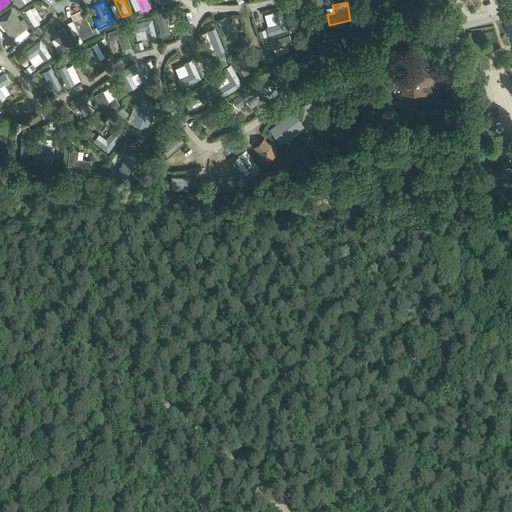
[(0,18),(0,23),(12,39),(26,28),(25,26),(28,24),(24,18),(21,20),(12,9),(0,18)]
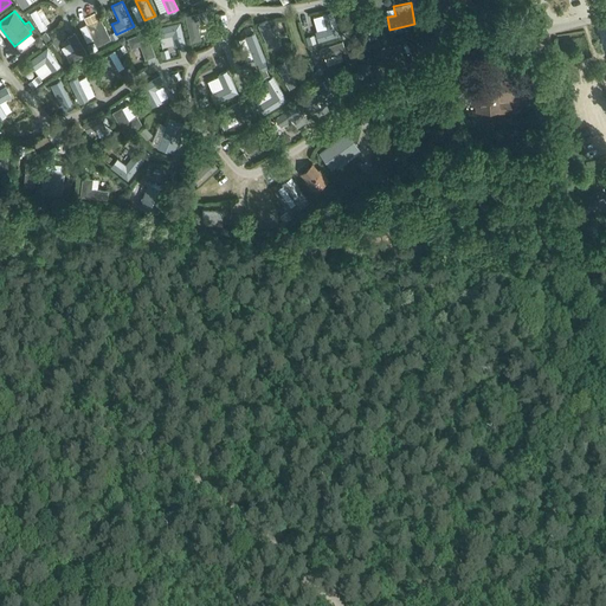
[(210,21),(207,11),(186,14),(191,40),(201,39),(198,24),(210,21)]
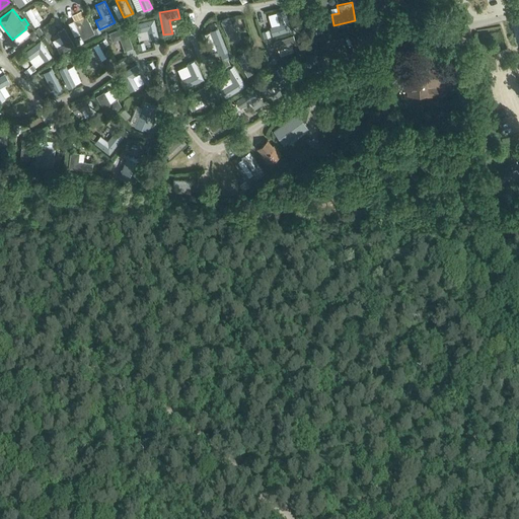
[(311,14),(316,33),(323,31),(318,12),(311,14)]
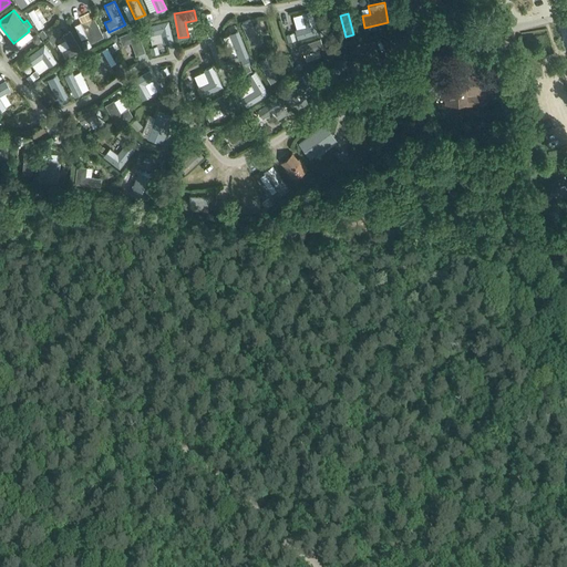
[(80,22),(74,24),(81,39),(88,35),(91,43),(103,37),(93,16),(80,22)]
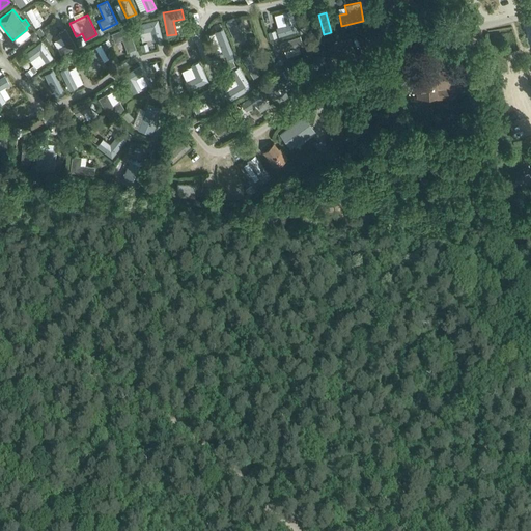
[(226,22),(235,42),(244,37),(234,18),(226,22)]
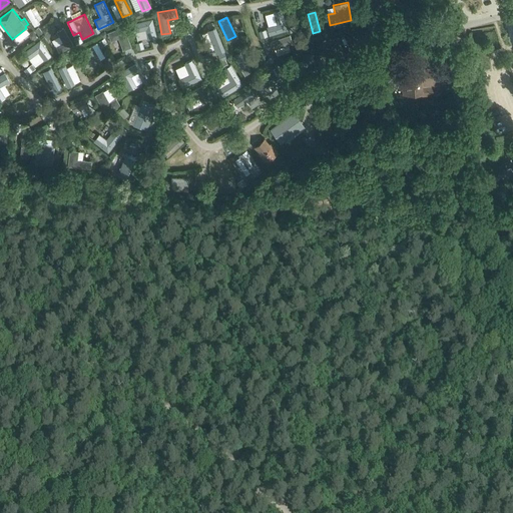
[(123,26),(107,32),(111,41),(118,38),(123,50),(130,47),(123,26)]
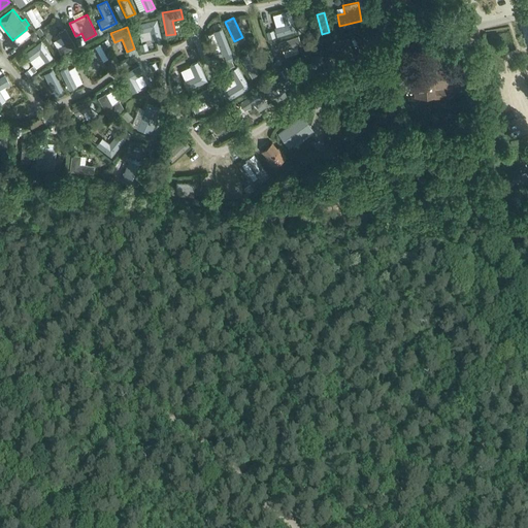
[(58,46),(62,54),(75,46),(65,28),(58,32),(64,43),(58,46)]
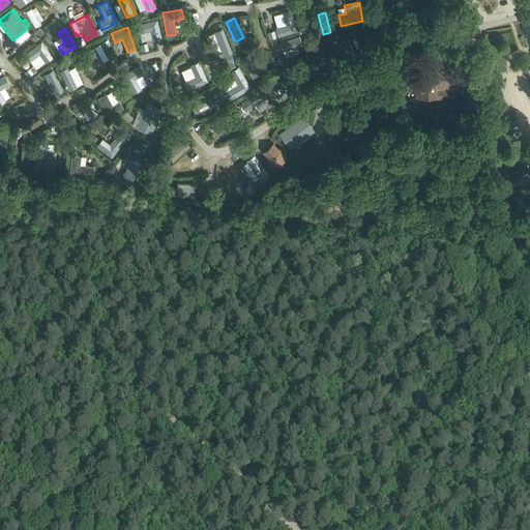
[(280,42),(283,52),(302,45),(299,35),(280,42)]
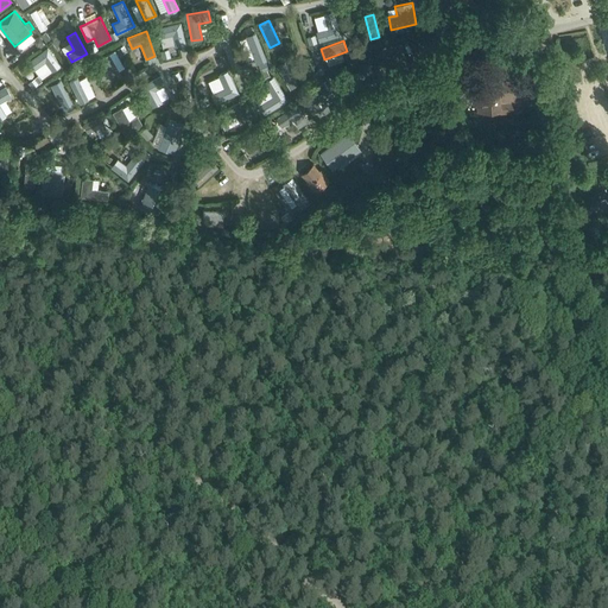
[(59,64),(48,48),(29,61),(35,69),(45,61),(52,70),(59,64)]
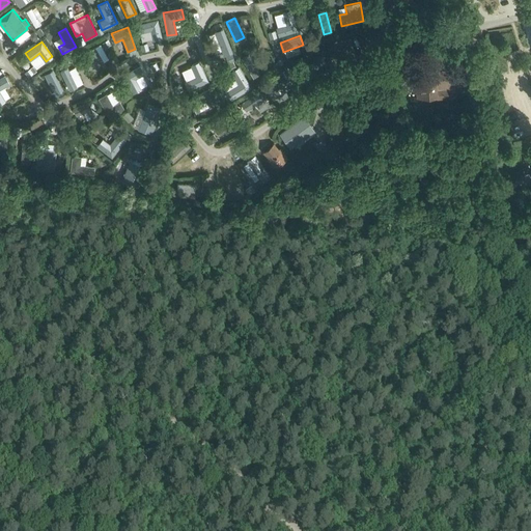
[(82,54),(90,68),(104,61),(95,47),(82,54)]
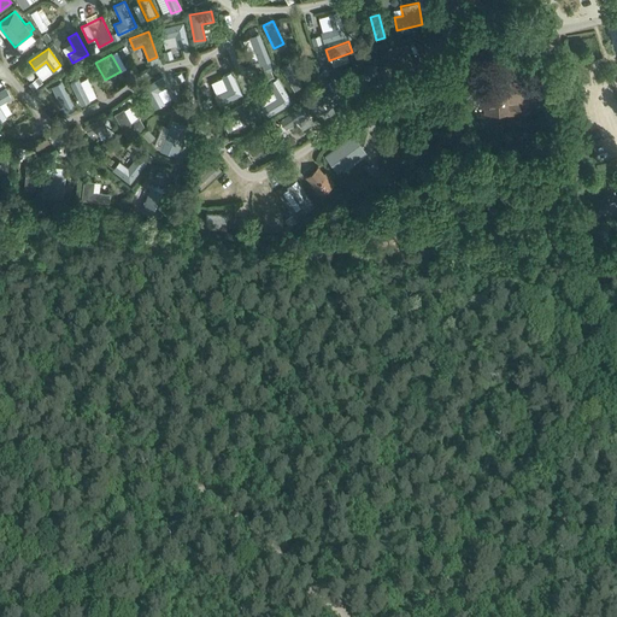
[(281,68),(294,90),(303,86),(289,63),(281,68)]
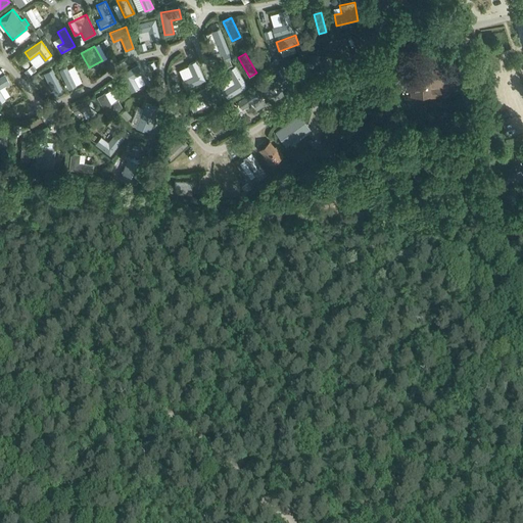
[(190,78),(190,79),(197,77),(194,57),(186,59),(188,67),(181,69),(183,79),(190,78)]
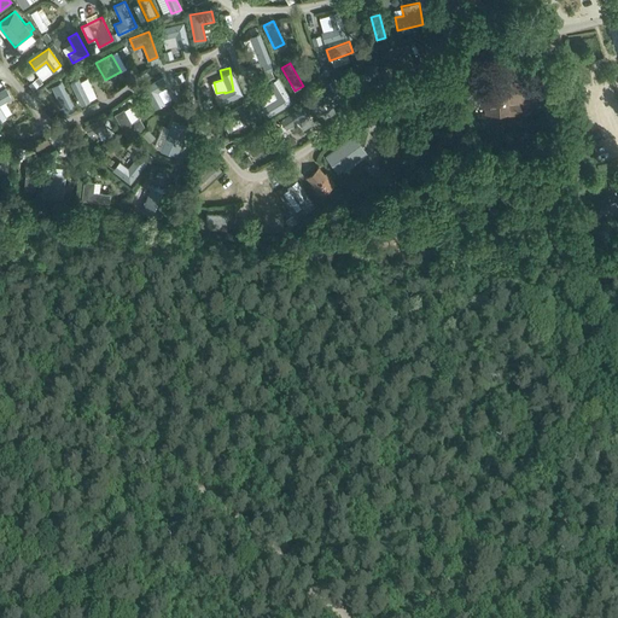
[(162,76),(144,87),(155,108),(163,103),(172,98),(165,87),(167,86),(162,76)]
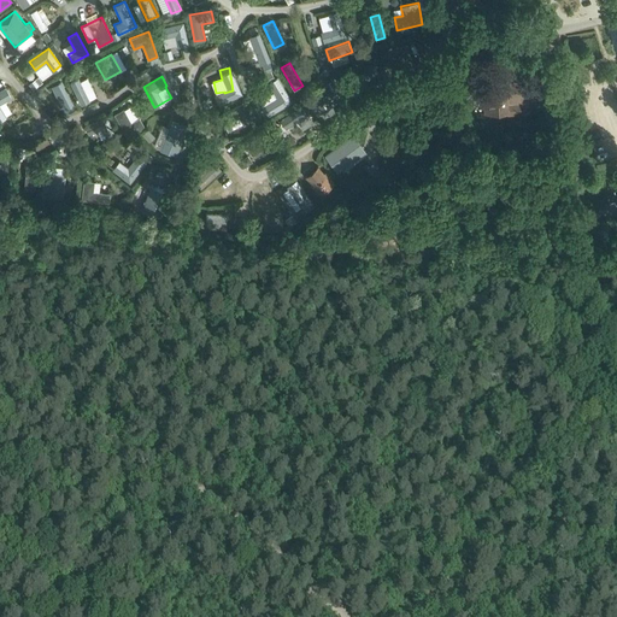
[(71,82),(82,105),(89,100),(78,78),(71,82)]
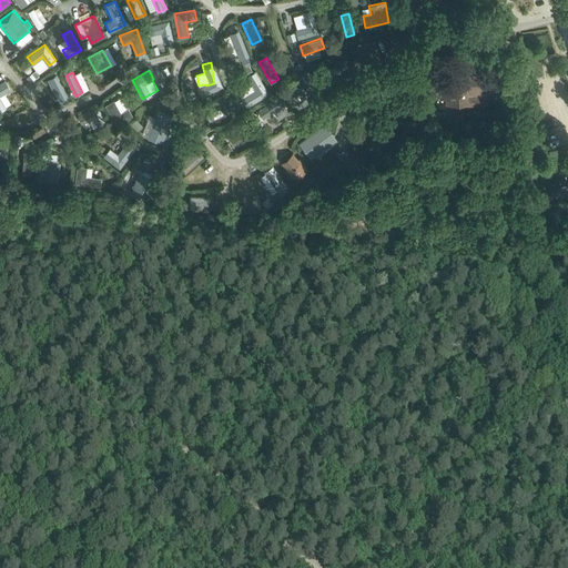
[(306,73),(281,91),(292,105),(300,100),(296,94),(312,82),(306,73)]
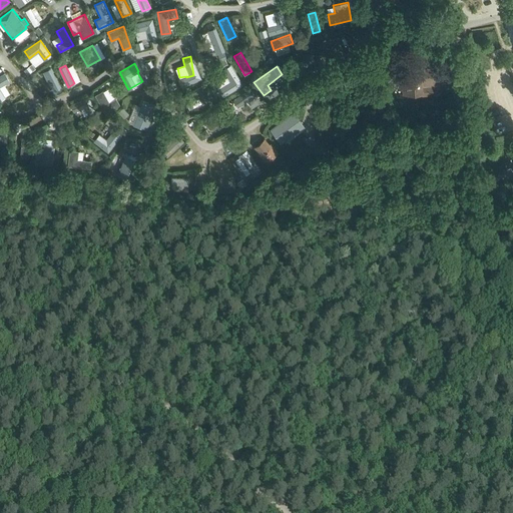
[(446,81),(445,76),(445,66),(428,67),(426,66),(420,68),(420,72),(422,74),(422,75),(402,76),(403,86),(403,93),(424,92),(424,94),(430,94),(430,98),(438,98),(438,93),(440,93),(439,81),(446,81)]
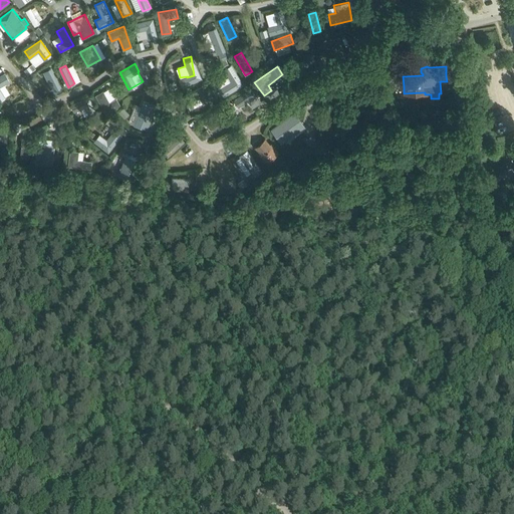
[(200,97),(204,104),(211,100),(205,88),(201,88),(183,97),(187,104),(200,97)]
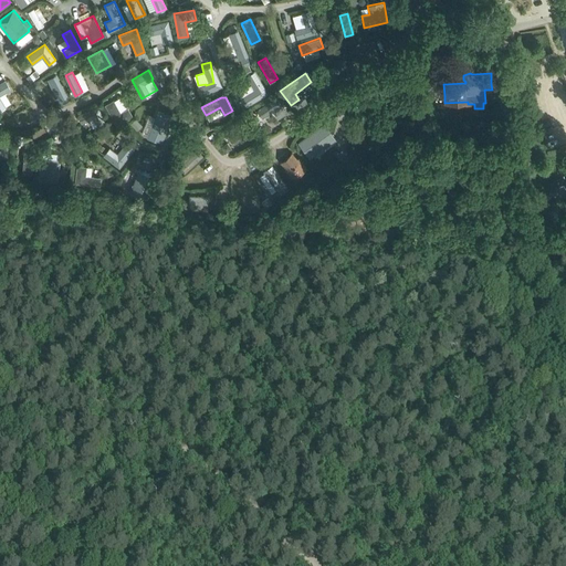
[(258,109),(263,118),(282,105),(276,97),(258,109)]
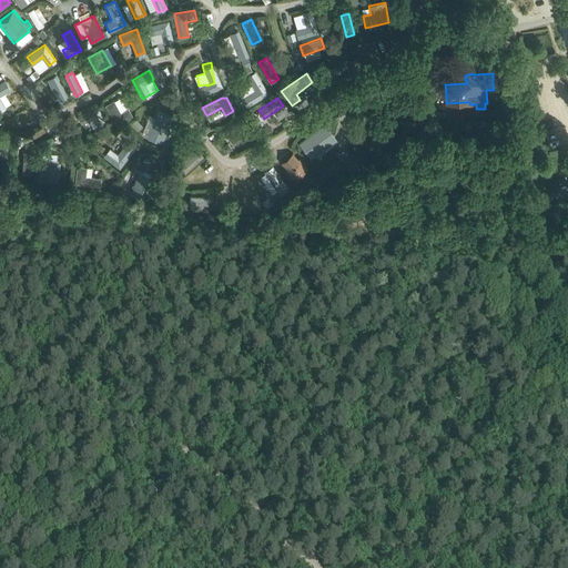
[(105,104),(117,125),(133,117),(129,108),(121,112),(114,100),(105,104)]
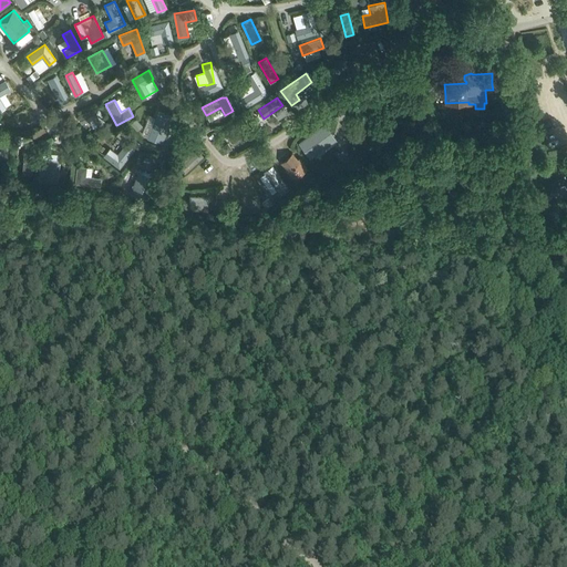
[(94,119),(98,125),(105,122),(99,106),(78,115),(82,123),(94,119)]
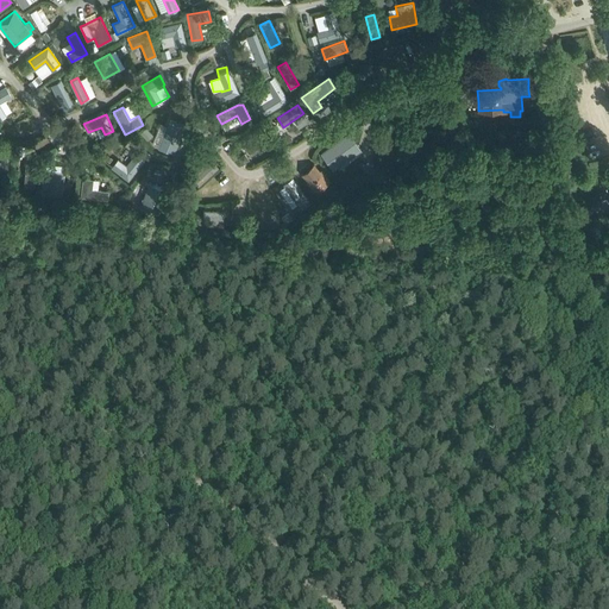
[(239,140),(245,149),(257,142),(258,144),(263,140),(262,138),(265,136),(259,127),(239,140)]
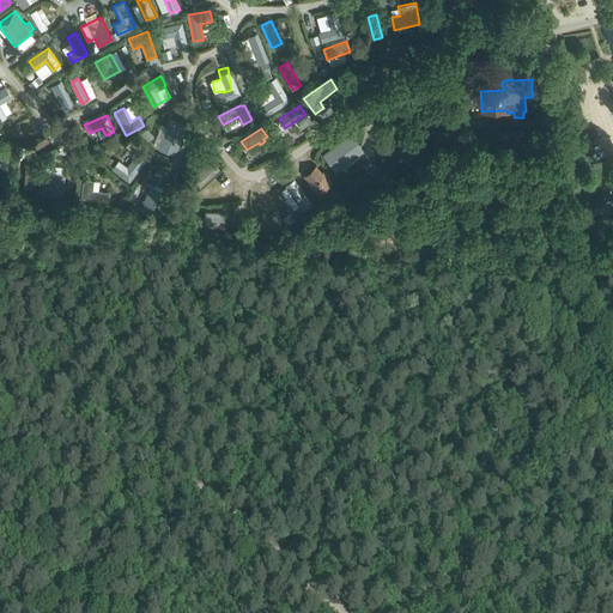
[(325,147),(328,158),(353,147),(349,137),(325,147)]
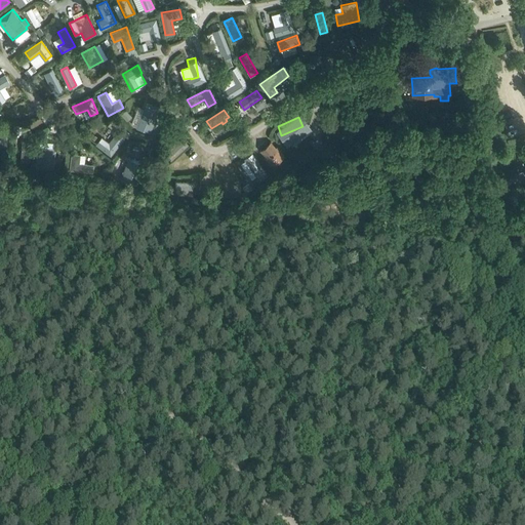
[(0,147),(7,148),(8,129),(0,129),(0,130),(0,147)]
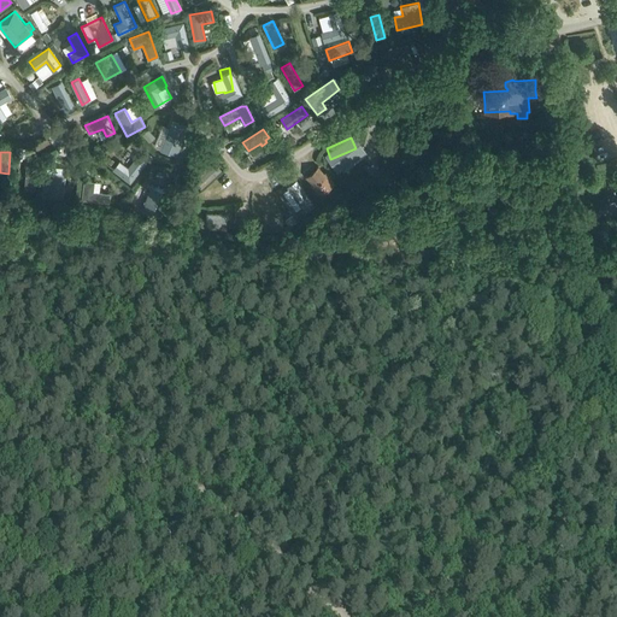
[(130,183),(147,162),(140,156),(130,168),(121,160),(113,170),(130,183)]
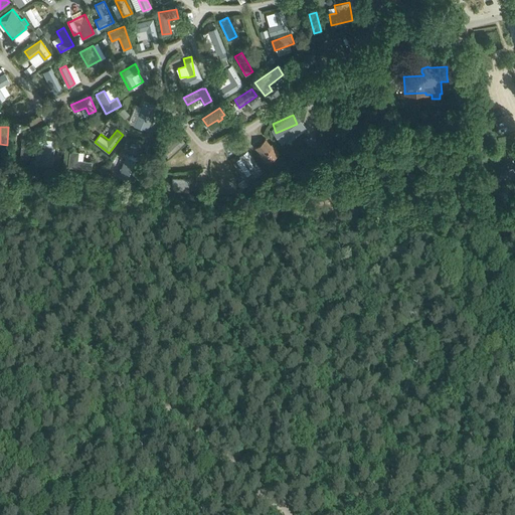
[(162,151),(168,157),(185,141),(179,135),(175,140),(173,138),(166,145),(168,146),(162,151)]
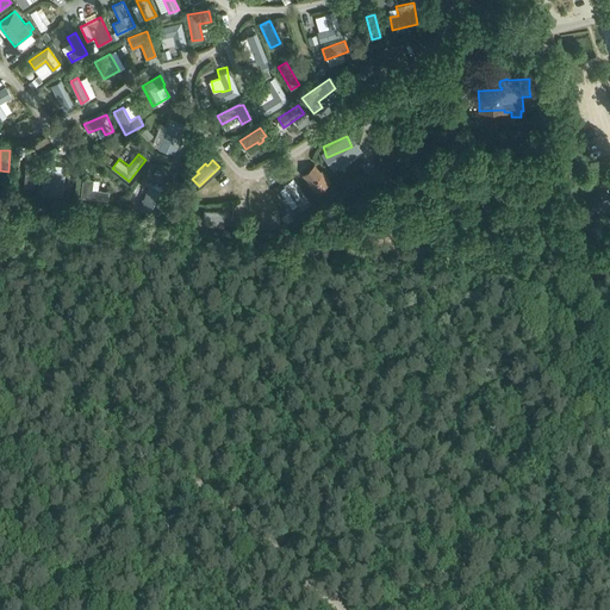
[(24,188),(36,190),(37,165),(25,163),(24,188)]
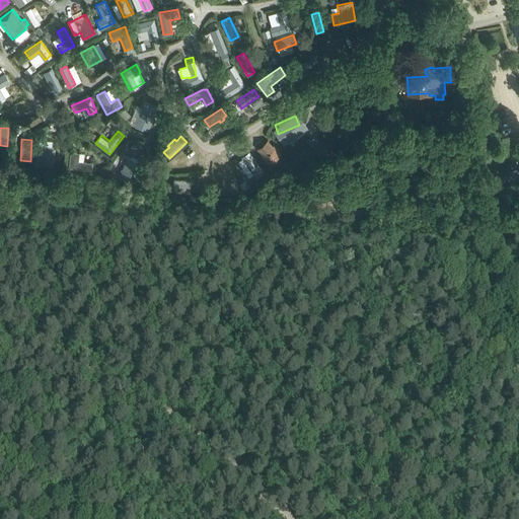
[(257,149),(271,166),(282,158),(269,141),(257,149)]
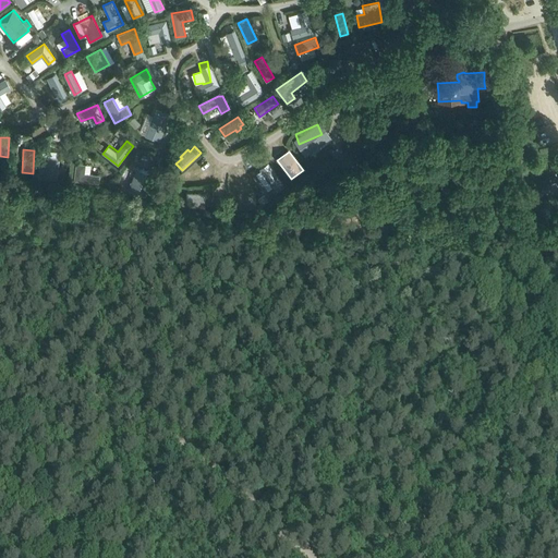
[(38,179),(57,181),(59,158),(40,156),(38,179)]
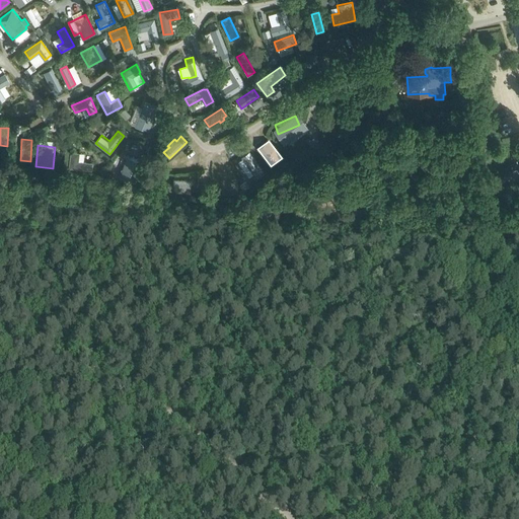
[(242,157),(238,160),(249,175),(253,172),(256,177),(265,172),(249,150),(241,155),(242,157)]
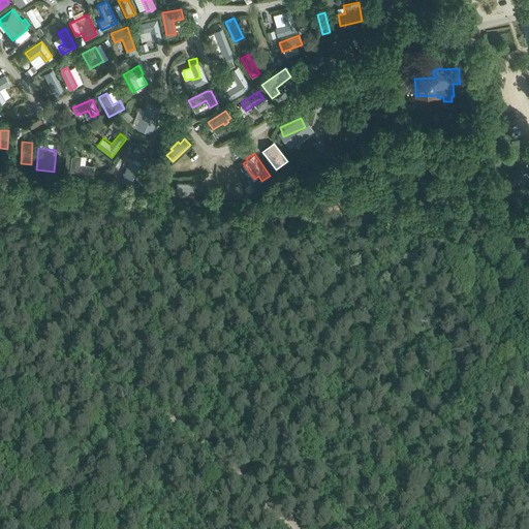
[(70,172),(94,175),(95,165),(80,163),(81,156),(72,155),(70,172)]
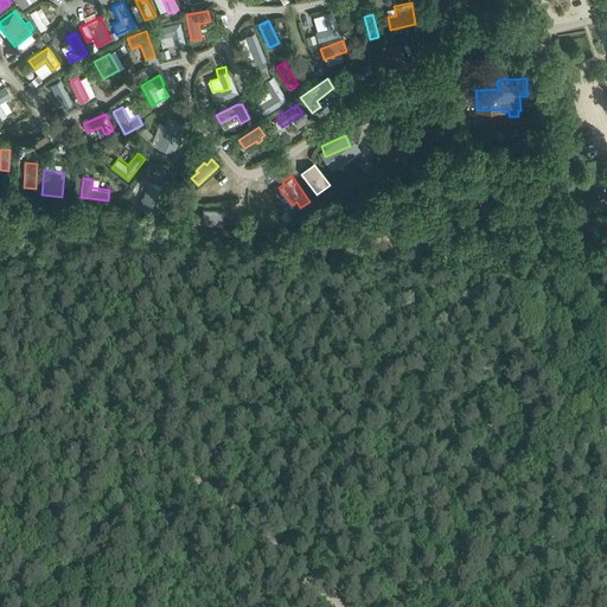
[(167,189),(149,183),(141,208),(159,213),(167,189)]
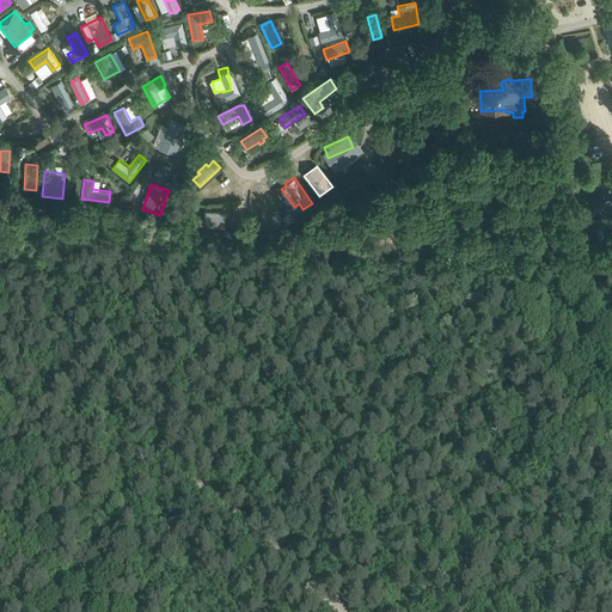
[(203,226),(225,227),(226,213),(204,212),(203,226)]
